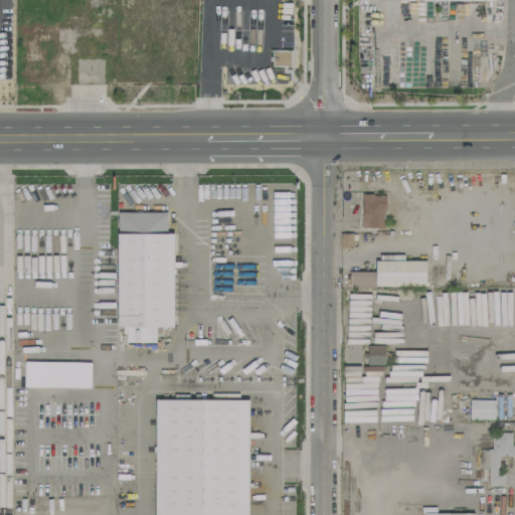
[(291,65),(290,50),(272,50),(272,66),(291,65)]
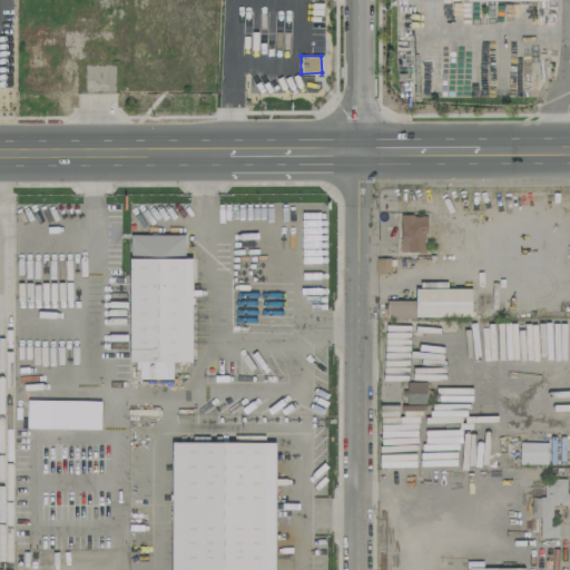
[(425,215),(400,215),(401,252),(425,252),(425,215)]
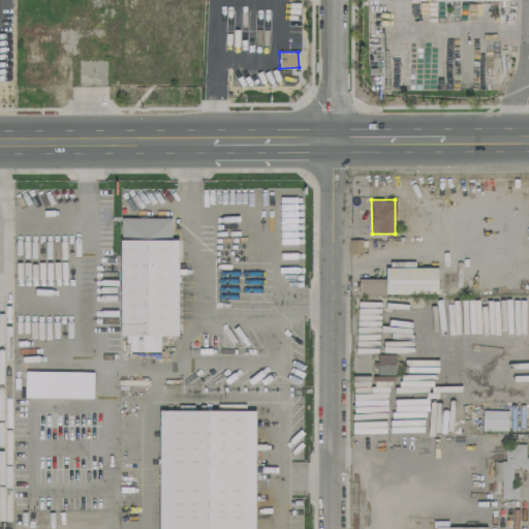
[(178,336),(178,240),(170,240),(172,218),(120,217),(119,352),(160,352),(160,336),(178,336)]
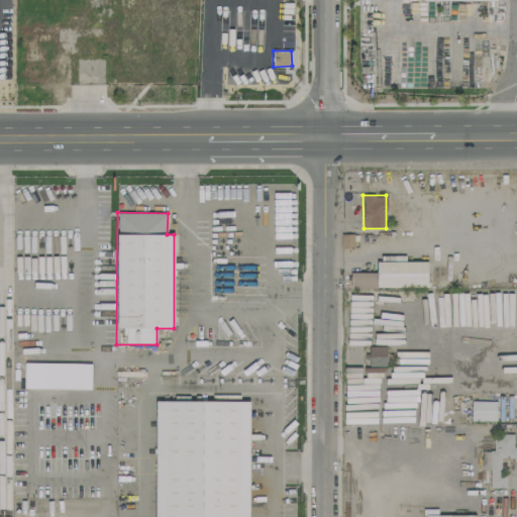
[(377,263),(377,272),(350,273),(350,288),(427,287),(427,262),(377,263)]
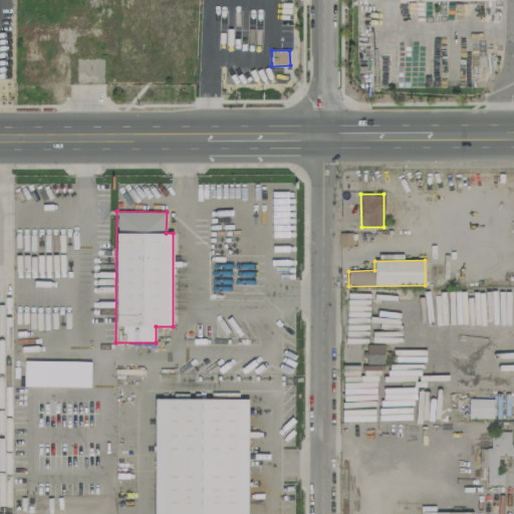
[(366,363),(382,362),(382,344),(365,344),(366,363)]
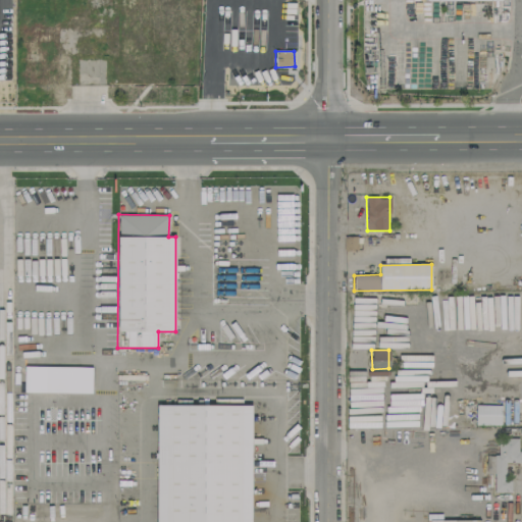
[(251,521),(252,406),(158,405),(156,521),(251,521)]
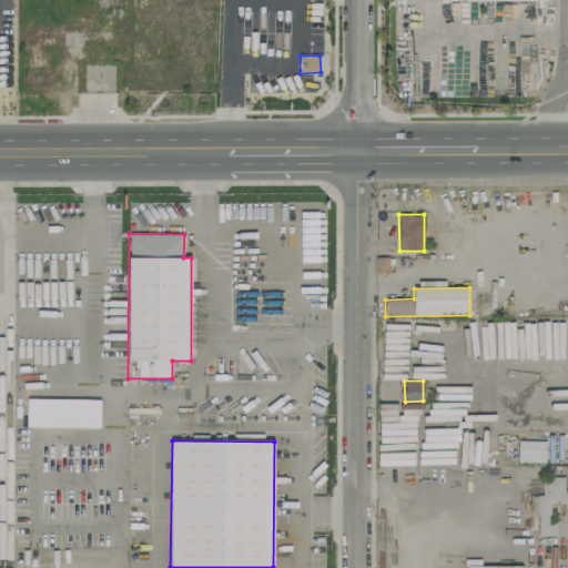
[(546,462),(546,440),(518,440),(518,462),(546,462)]
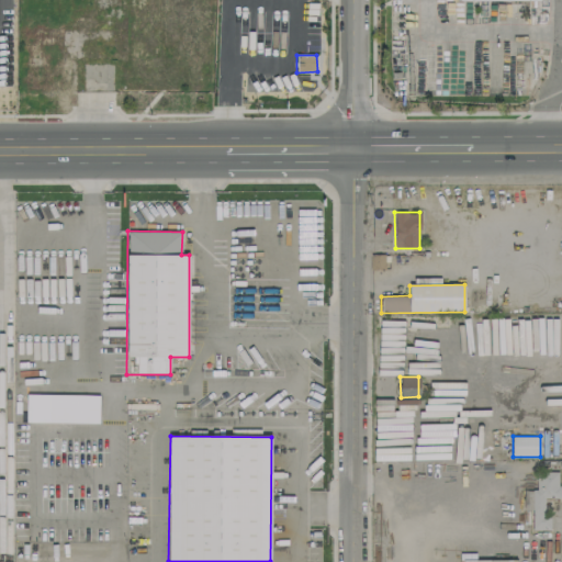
[(532,529),(550,530),(550,517),(543,517),(543,498),(561,498),(561,485),(558,485),(558,472),(534,472),(532,529)]
